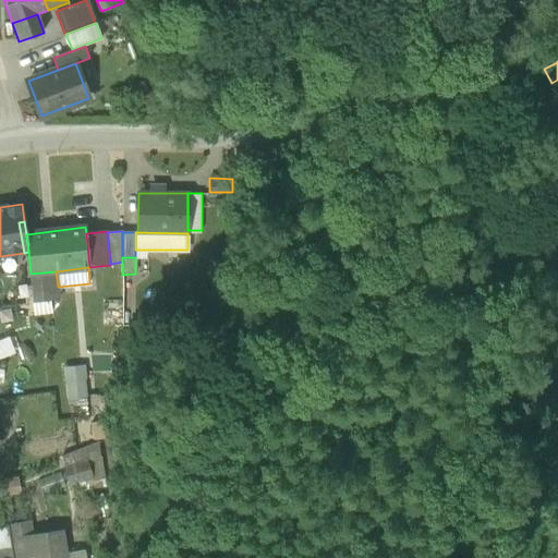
[(33,303),(34,302),(50,301),(59,300),(58,287),(56,271),(31,274),(33,303)]
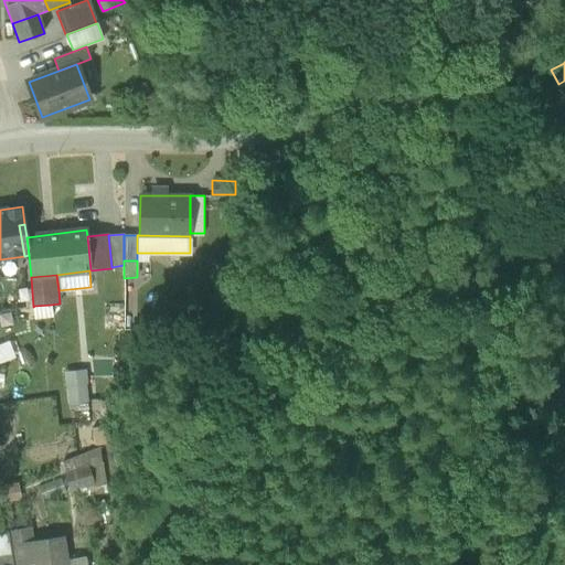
[(52,317),(51,305),(34,306),(35,318),(52,317)]
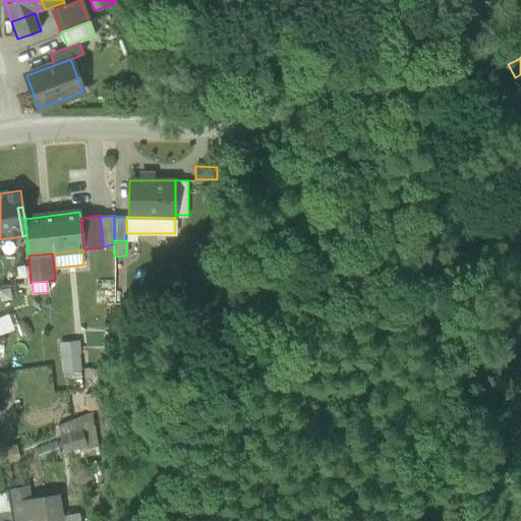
[(0,317),(0,335),(14,330),(9,314),(0,317)]
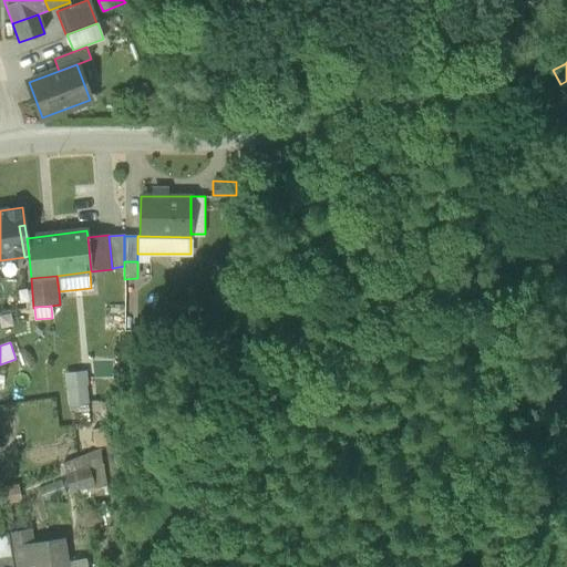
[(86,368),(64,371),(68,388),(88,385),(89,385),(86,368)]
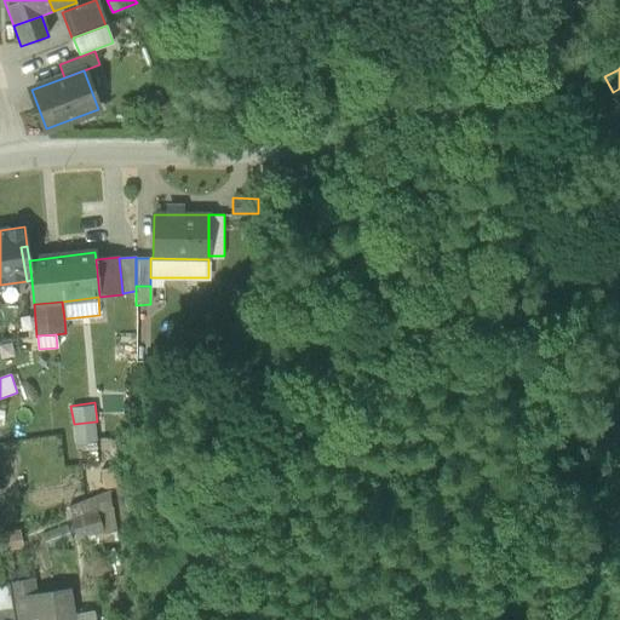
[(76,442),(96,440),(98,438),(96,422),(74,424),(76,442)]
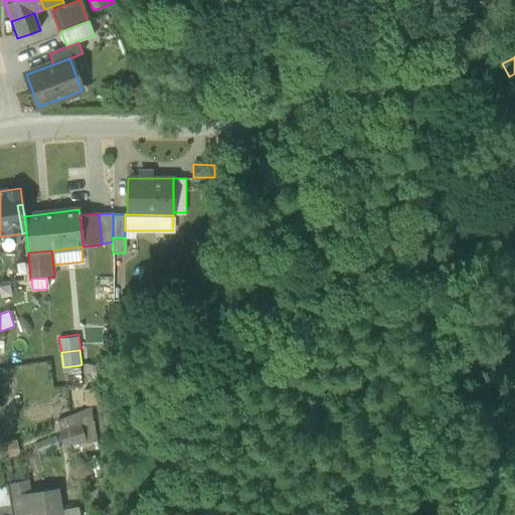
[(79,365),(63,367),(64,379),(81,377),(79,365)]
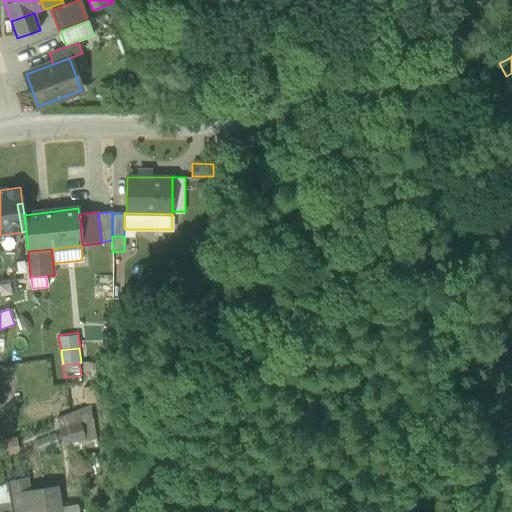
[(104,363),(92,363),(92,378),(104,378),(104,363)]
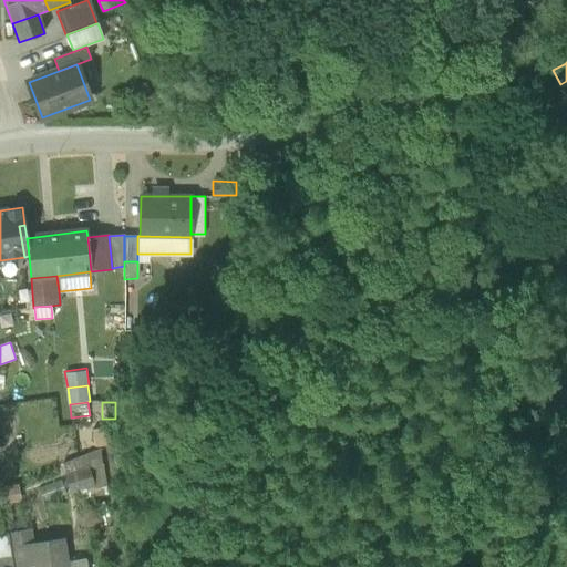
[(105,426),(92,426),(93,447),(106,446),(105,426)]
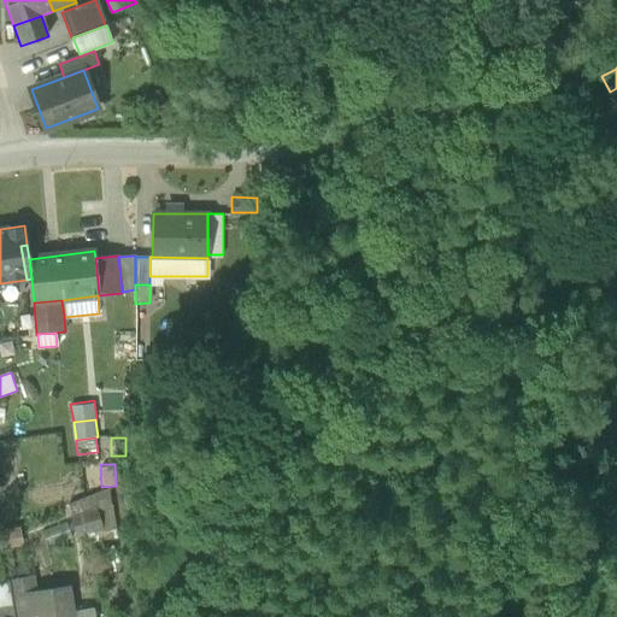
[(107,489),(93,495),(98,518),(104,541),(116,538),(107,489)]
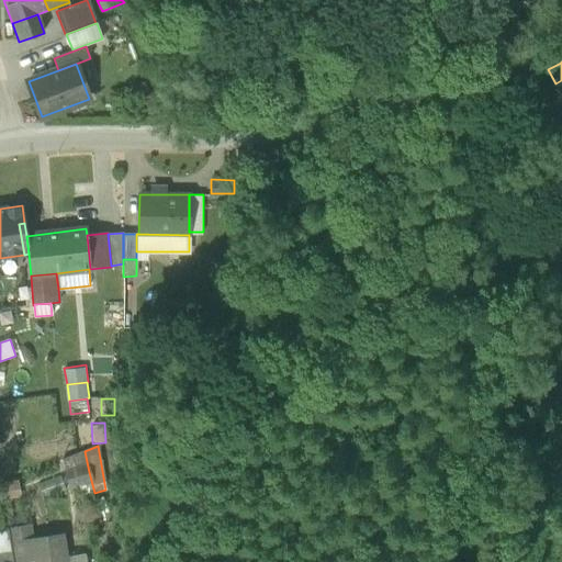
[(83,472),(89,472),(85,451),(66,458),(70,474),(83,472)]
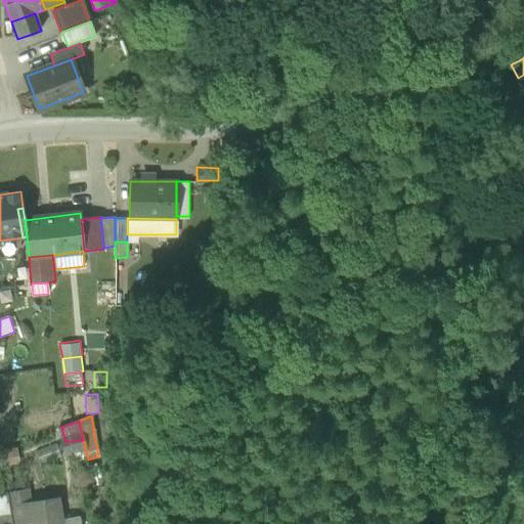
[(66,442),(69,452),(80,450),(78,440),(66,442)]
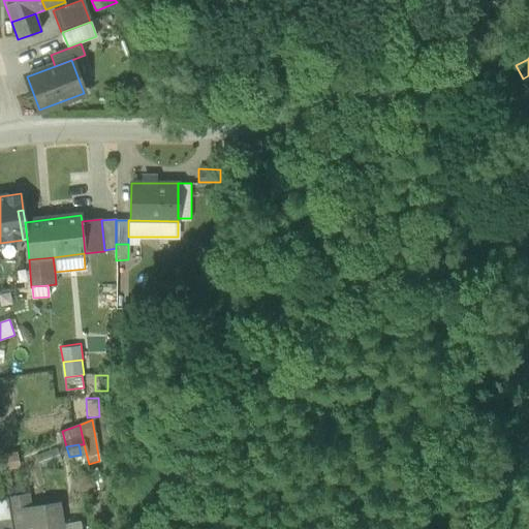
[(69,457),(71,466),(89,464),(84,444),(79,444),(81,455),(69,457)]
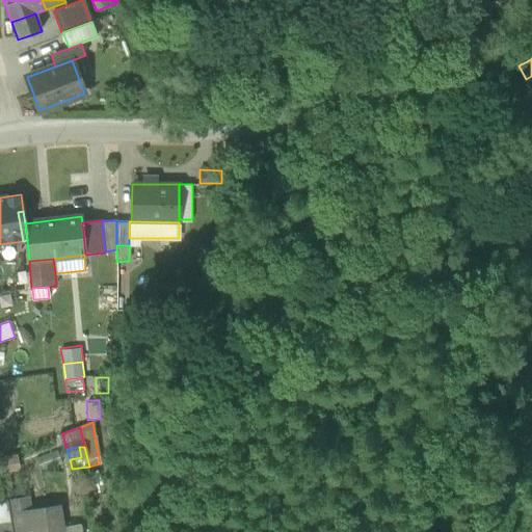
[(56,450),(34,458),(41,472),(62,462),(56,450)]
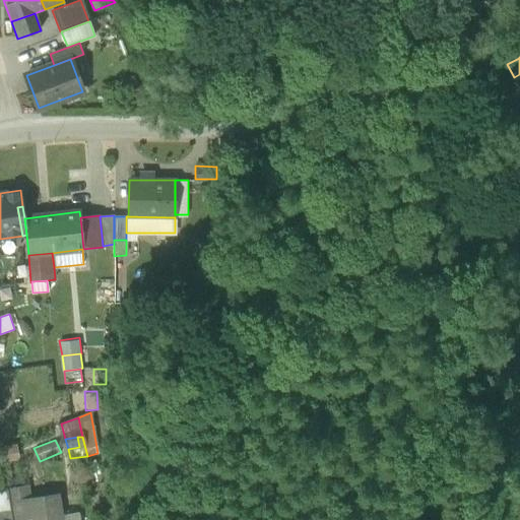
[(18,442),(0,445),(3,463),(21,460),(18,442)]
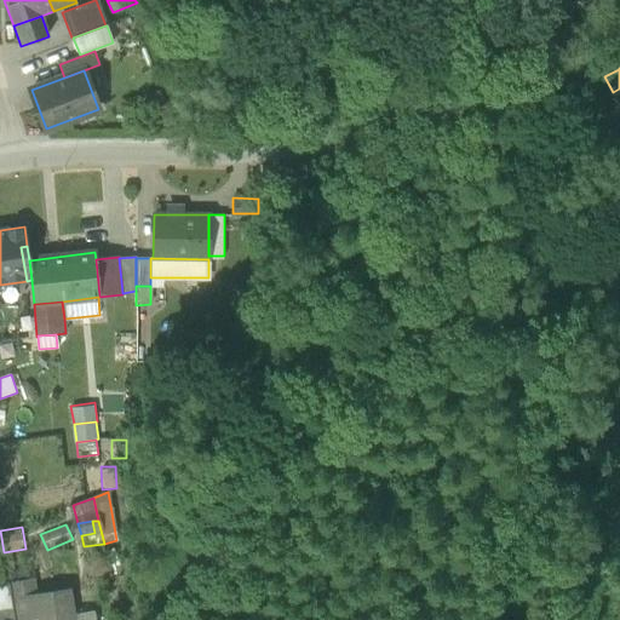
[(9,585),(11,598),(30,596),(38,595),(35,577),(9,581),(9,585)]
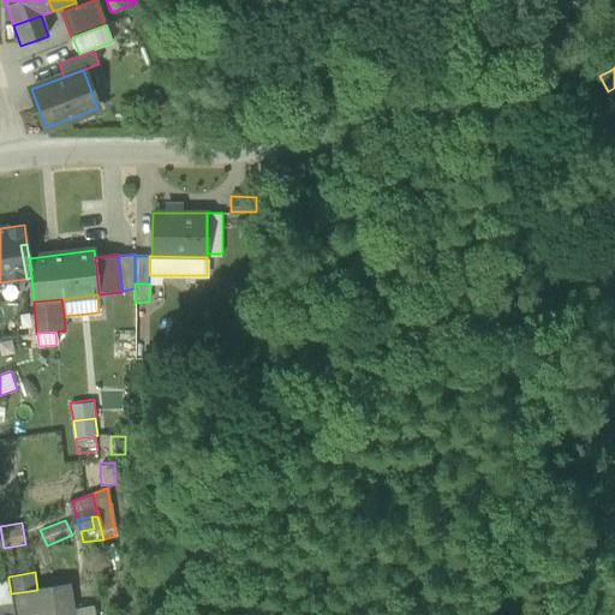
[(9,580),(0,581),(0,603),(12,602),(11,593),(9,580)]
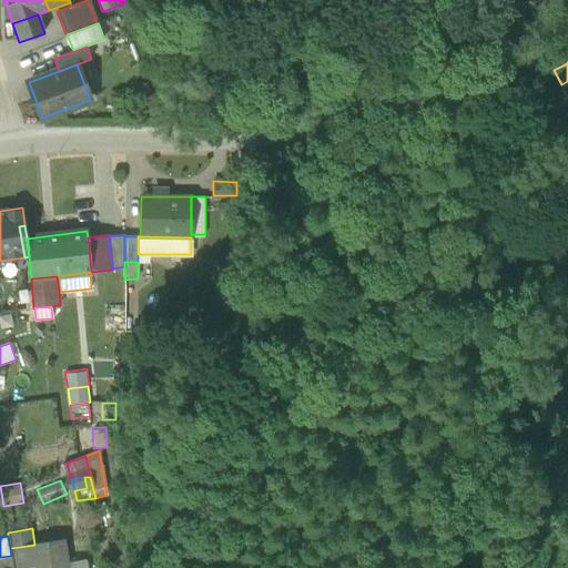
[(34,566),(34,567),(67,567),(66,561),(62,540),(34,545),(28,546),(32,567),(34,566)]
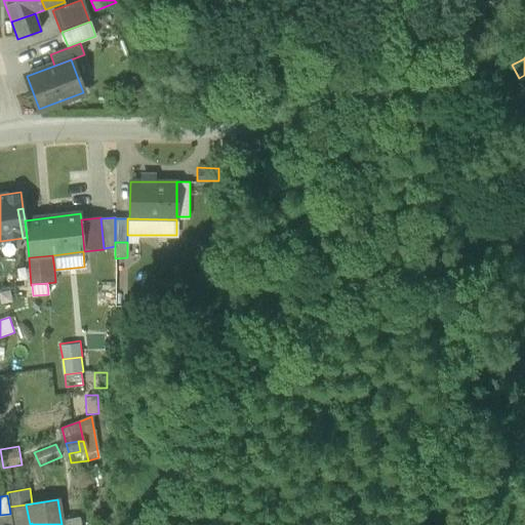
[(9,507),(10,514),(11,524),(27,524),(30,524),(26,505),(9,507)]
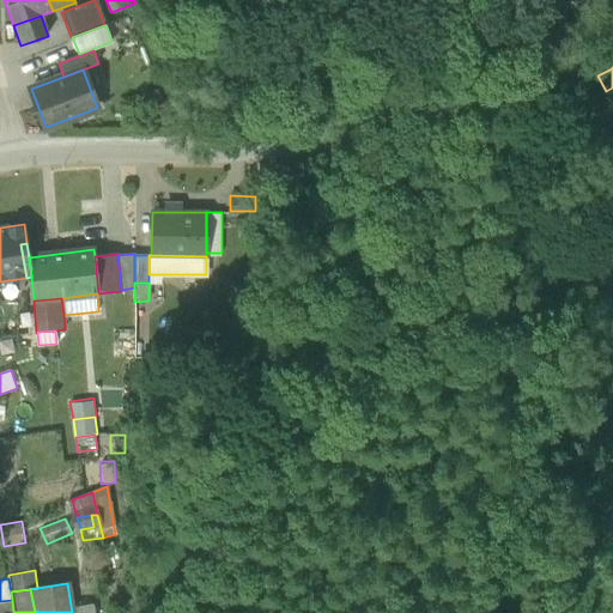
[(0,612),(13,612),(12,600),(0,601),(0,612)]
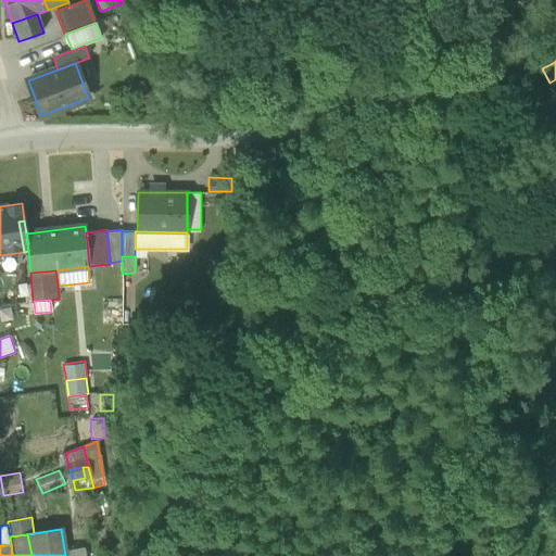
[(86,555),(85,546),(64,550),(65,555),(86,555)]
